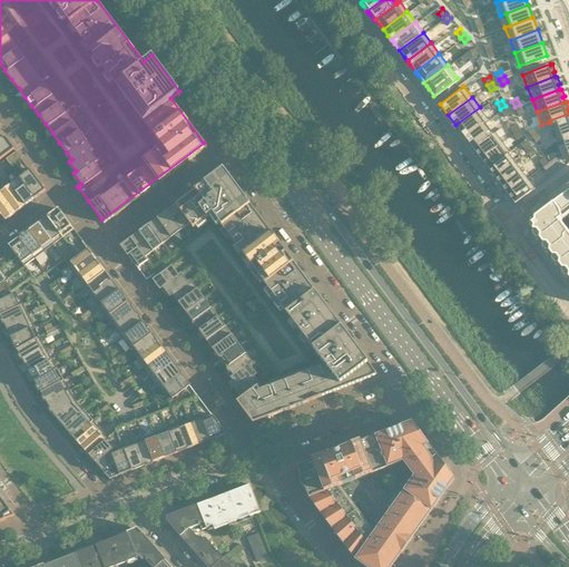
[(520,105),(514,107),(518,114),(523,110),(520,105)]
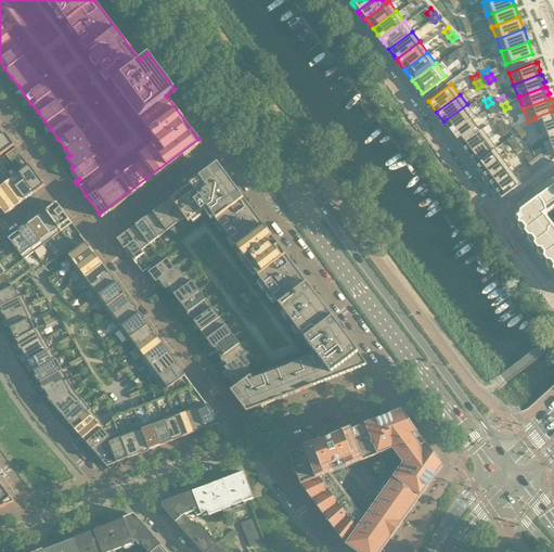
[(492,103),(487,106),(490,112),(495,108),(492,103)]
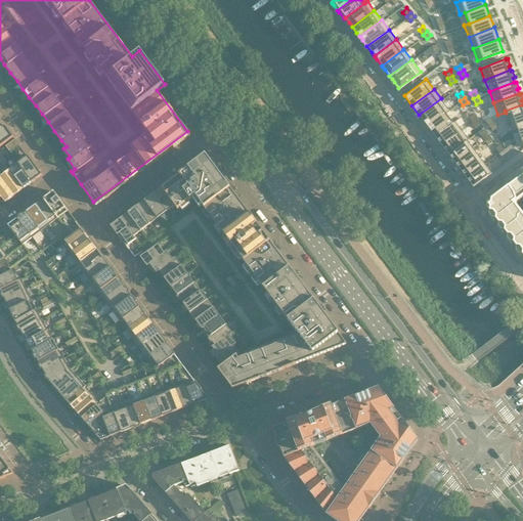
[(441,98),(419,115),(427,125),(444,112),(448,109),(441,98)]
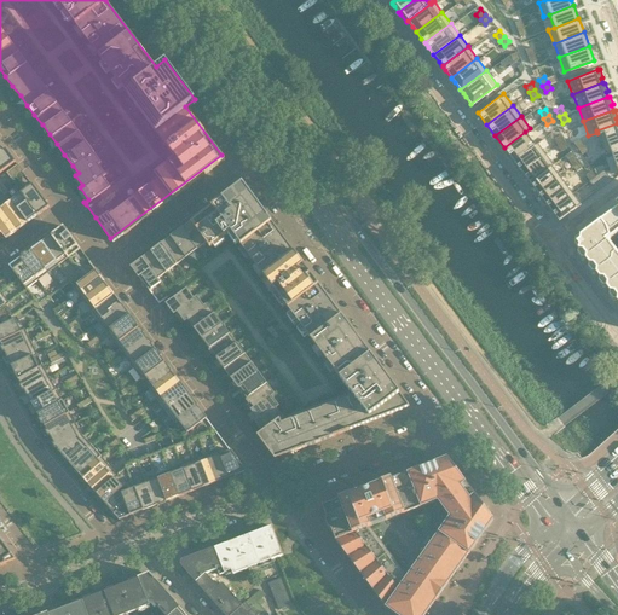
[(617,123),(596,131),(598,133),(601,143),(605,151),(610,150),(610,149),(617,145),(617,123)]
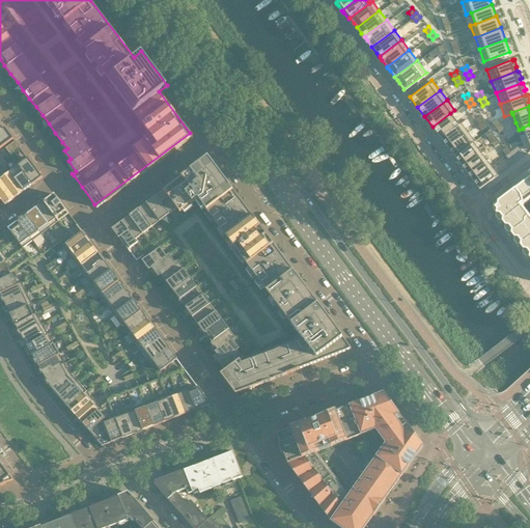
[(450,113),(433,127),(440,136),(457,122),(450,113)]
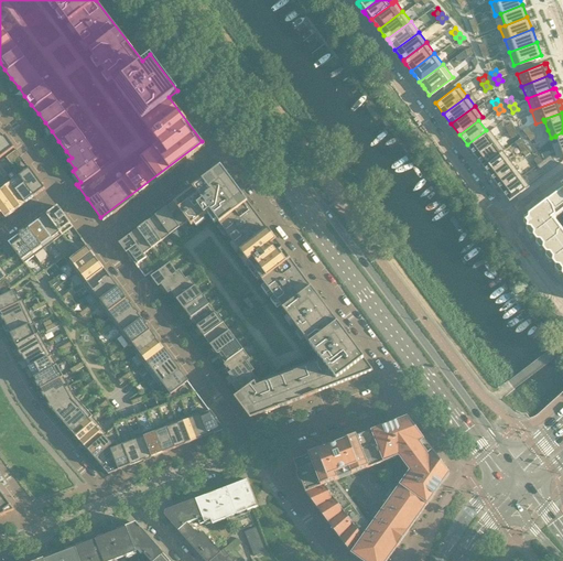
[(509,121),(504,125),(507,130),(512,127),(509,121)]
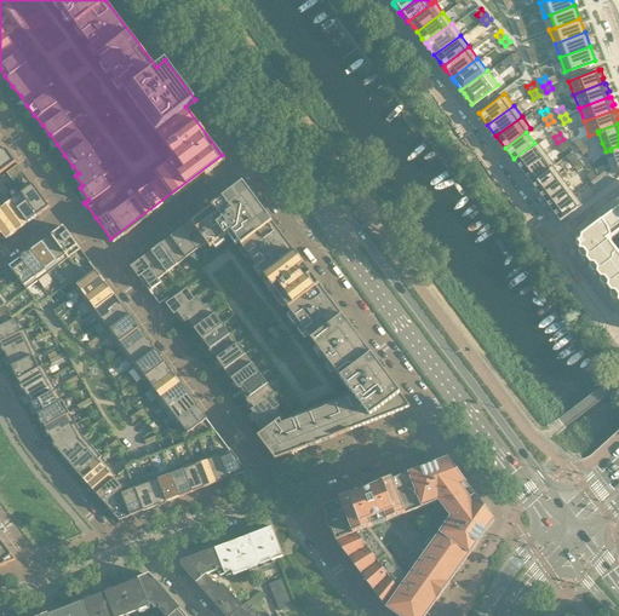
[(579,137),(573,140),(578,147),(584,142),(579,137)]
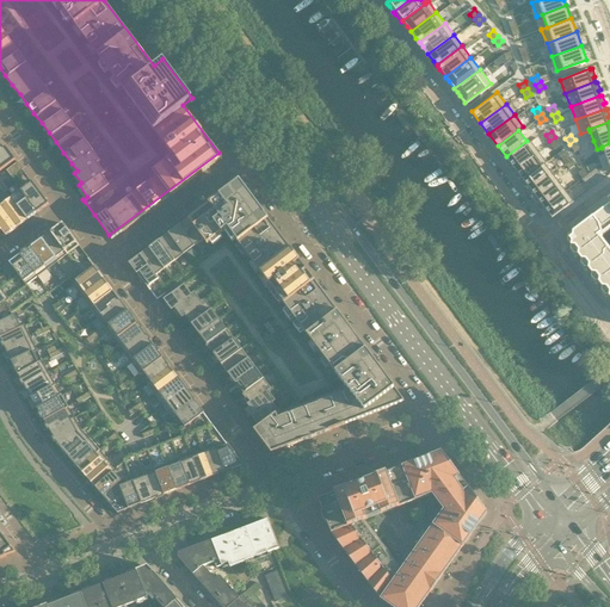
[(555,137),(549,141),(553,147),(559,143),(555,137)]
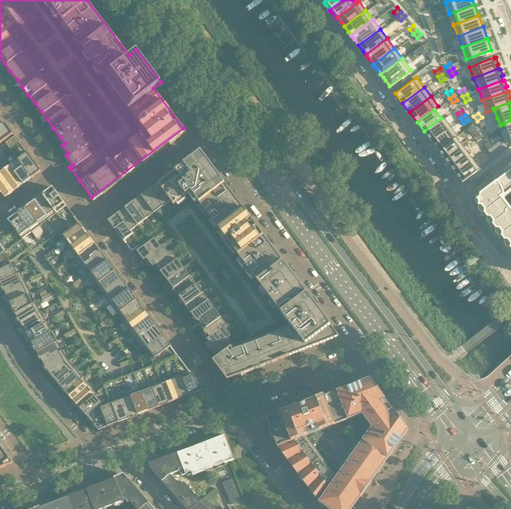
[(441,118),(424,131),(430,140),(450,125),(444,117),(443,116),(441,118)]
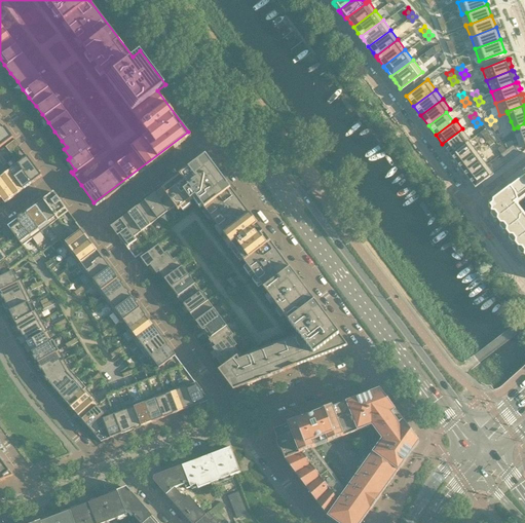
[(495,120),(490,124),(493,129),(498,125),(495,120)]
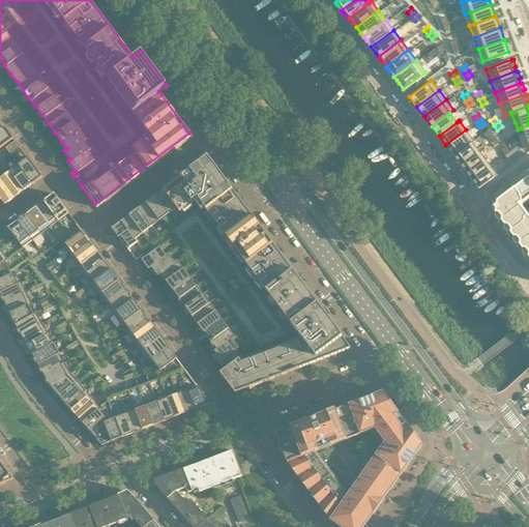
[(0,144),(12,136),(4,125),(2,126),(2,127),(0,128),(0,144)]
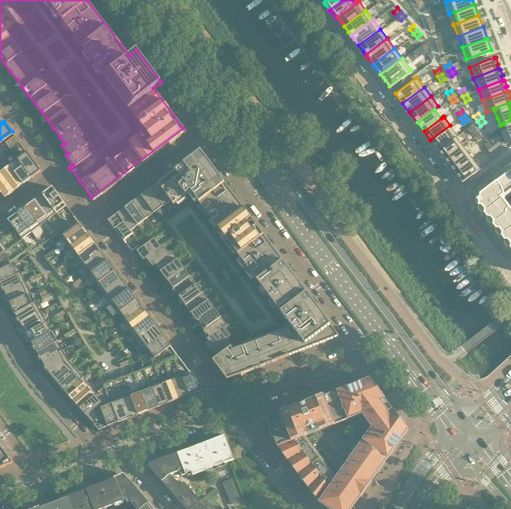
[(450,125),(430,140),(437,149),(455,135),(455,136),(457,134),(450,125)]
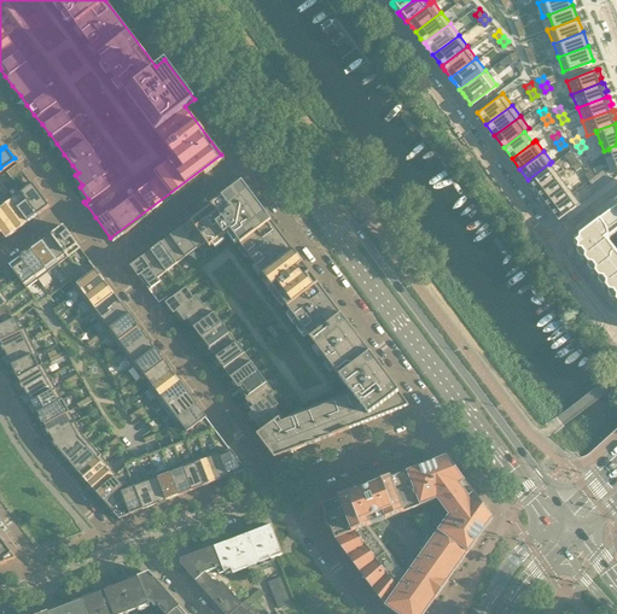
[(571,152),(565,157),(570,162),(576,158),(571,152)]
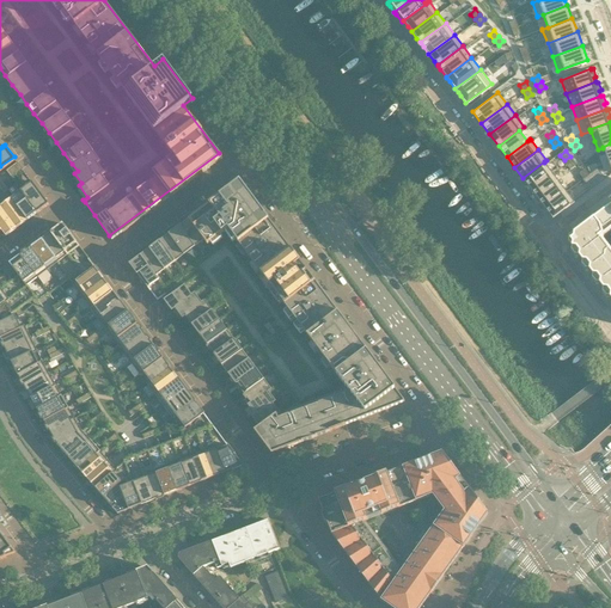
[(570,157),(564,160),(568,166),(574,163),(570,157)]
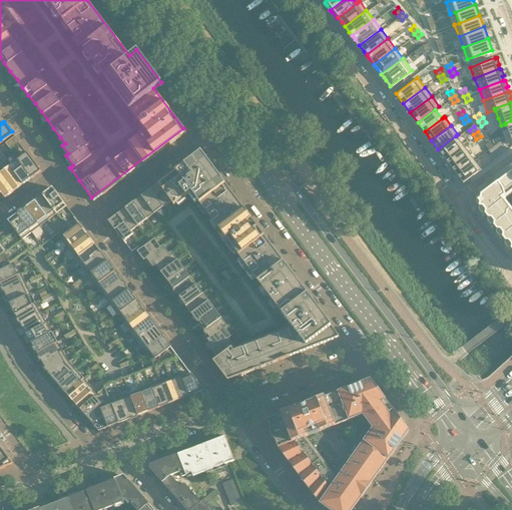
[(13,133),(4,140),(8,146),(18,139),(13,133)]
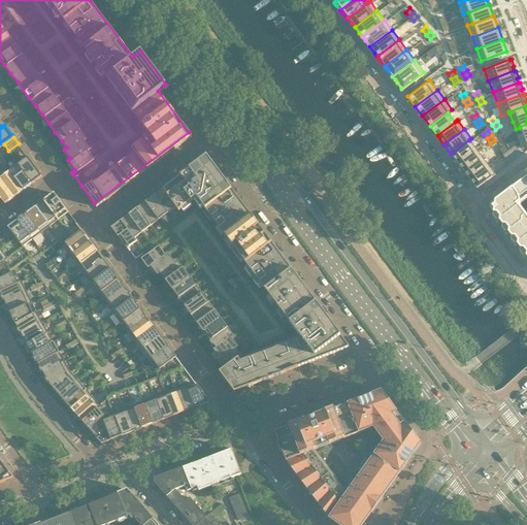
[(469,139),(451,154),(457,161),(475,148),(469,140),(469,139)]
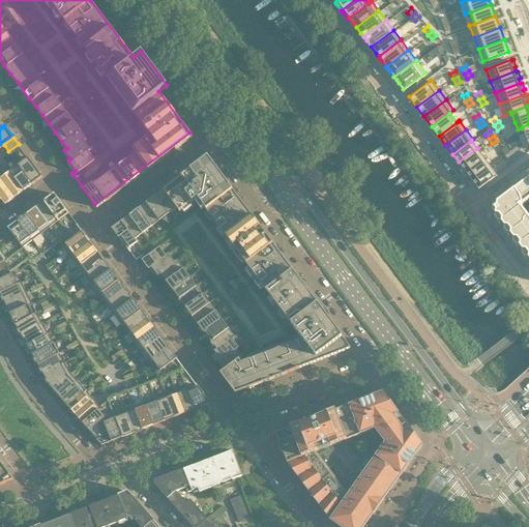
[(504,145),(500,148),(504,152),(508,149),(505,144),(504,145)]
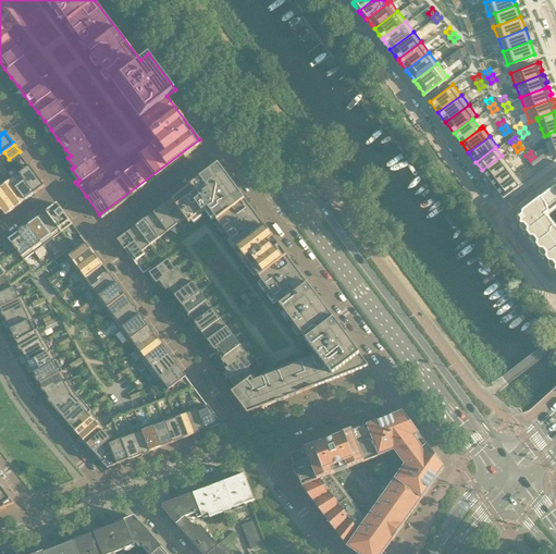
[(542,151),(535,156),(543,165),(550,161),(542,151)]
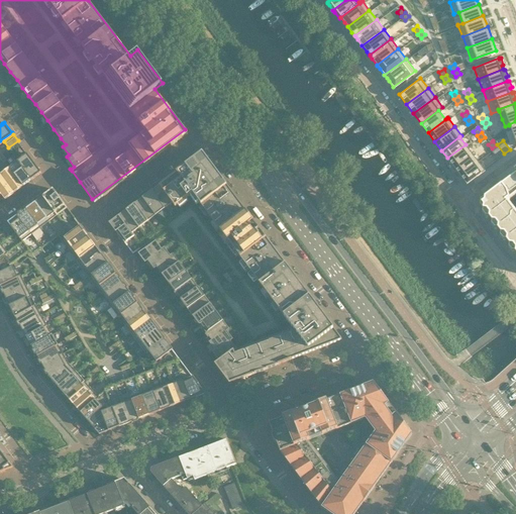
[(466,144),(447,158),(452,166),(472,151),(466,144)]
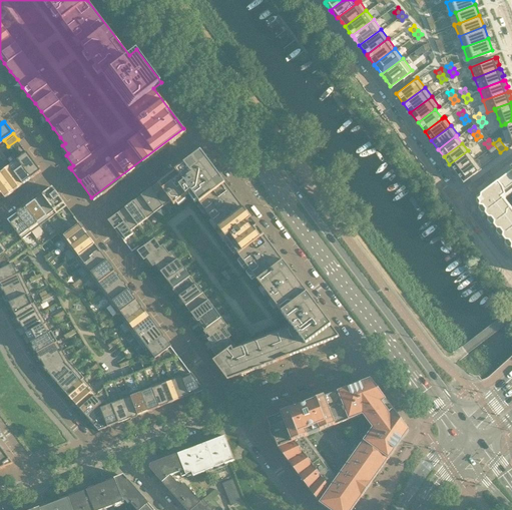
[(488,147),(487,148),(494,157),(500,152),(493,143),(492,144),(488,147)]
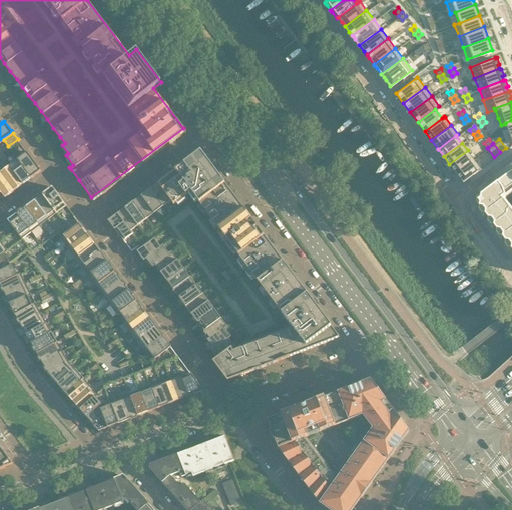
[(26,150),(17,157),(30,175),(30,176),(40,169),(26,150)]
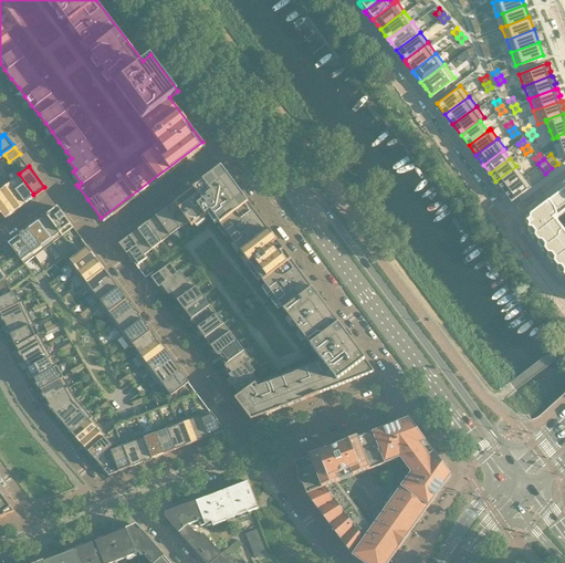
[(373,369),(221,166),(119,241),(145,275),(146,278),(152,284),(165,302),(194,342),(206,357),(207,360),(215,369),(217,372),(250,417),(373,369)]
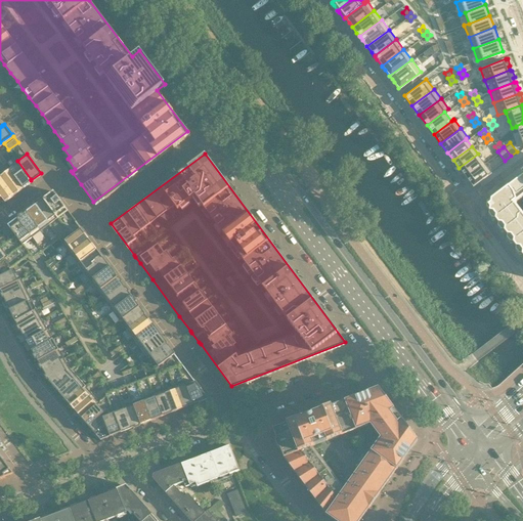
[(478,154),(459,168),(465,176),(483,162),(478,154)]
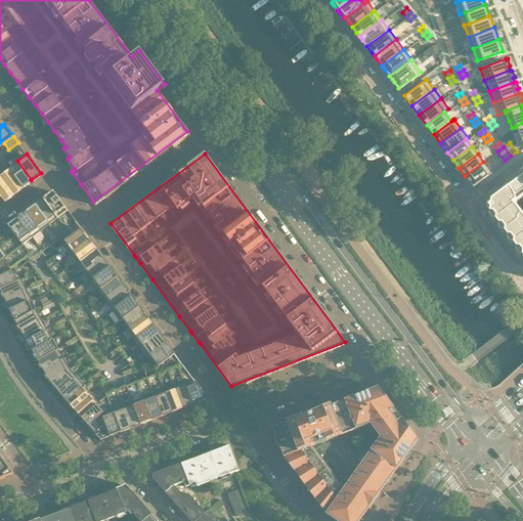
[(6,164),(6,165),(23,186),(31,179),(17,161),(8,167),(6,164)]
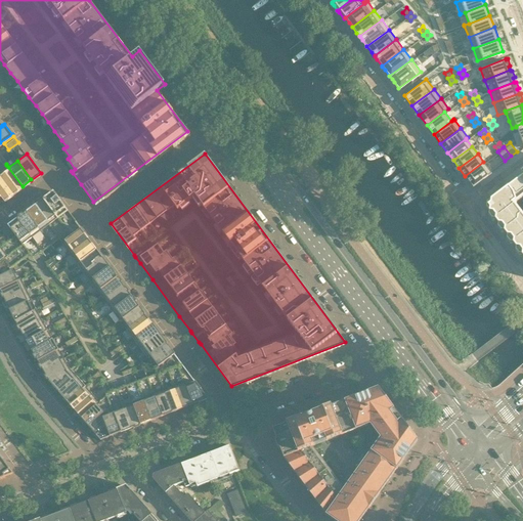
[(483,162),(465,176),(472,185),(490,171),(483,162)]
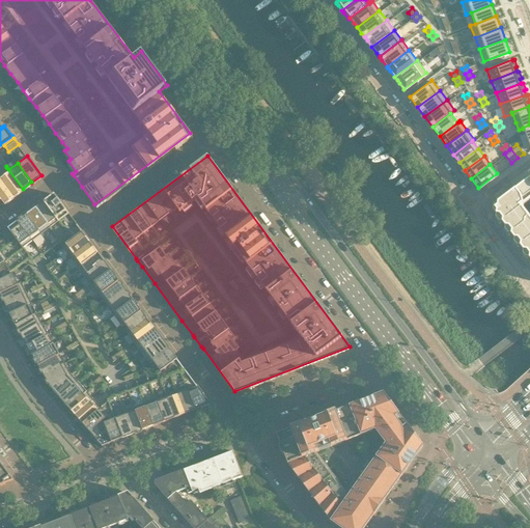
[(6,167),(0,170),(0,176),(14,195),(23,189),(6,167)]
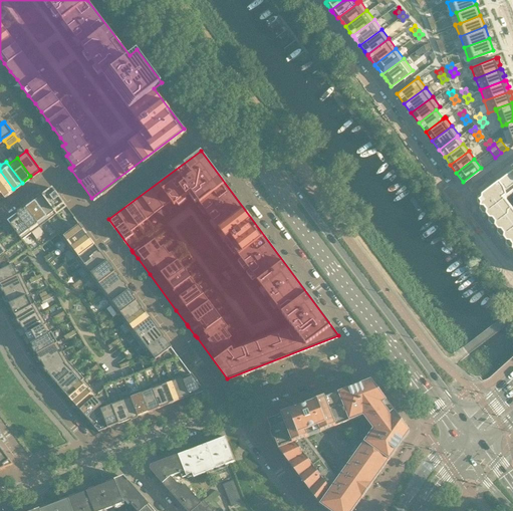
[(512,167),(477,195),(476,200),(479,204),(479,207),(481,211),(485,211),(488,215),(487,218),(490,222),(493,223),(496,227),(496,230),(499,234),(502,234),(505,238),(505,241),(507,245),(511,246),(512,248),(512,167)]
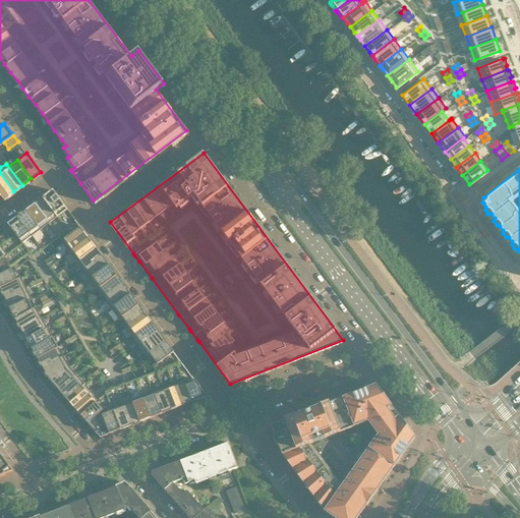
[(0,191),(1,193),(0,193),(4,198),(13,191),(0,173),(0,191)]
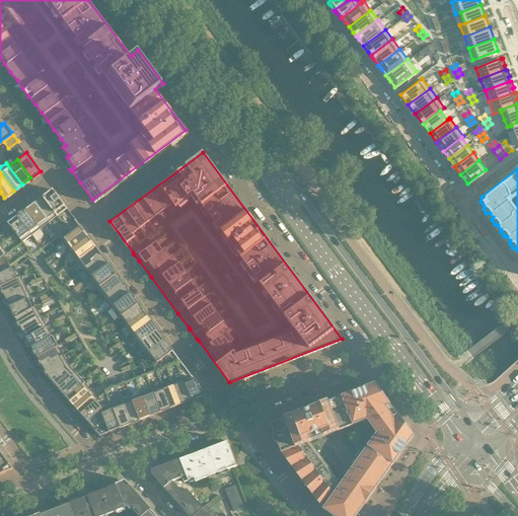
[(62,201),(52,188),(43,195),(53,208),(57,214),(66,207),(62,201)]
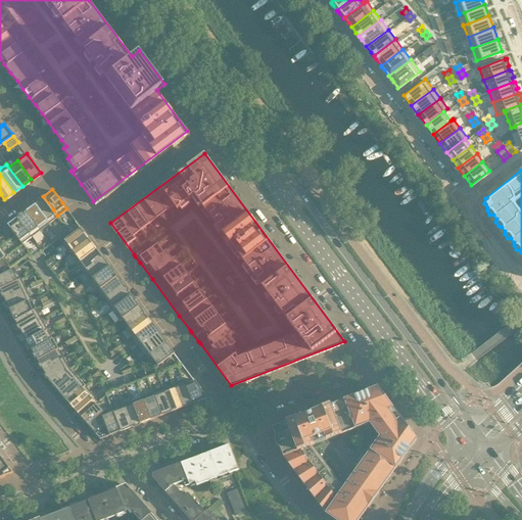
[(53,209),(43,196),(34,202),(44,216),(48,222),(57,216),(53,209)]
